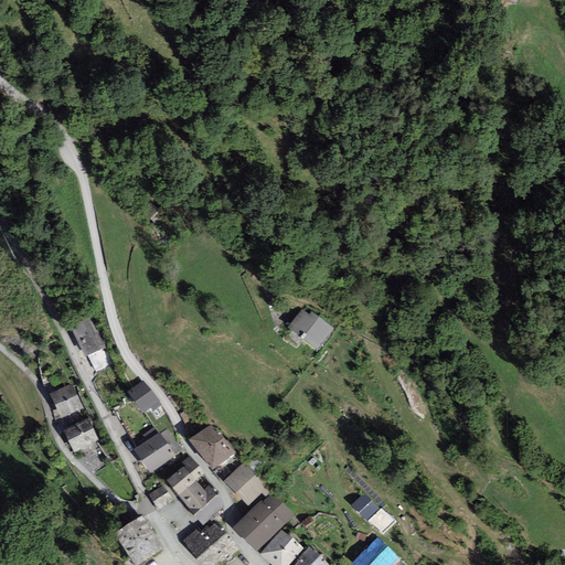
[(151,202),(141,212),(153,224),(164,214),(151,202)]
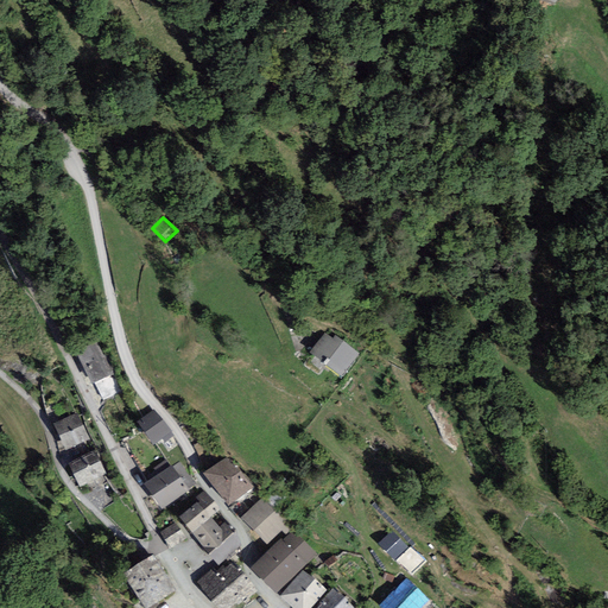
[(353,358),(325,334),(305,359),(334,381),(353,358)]
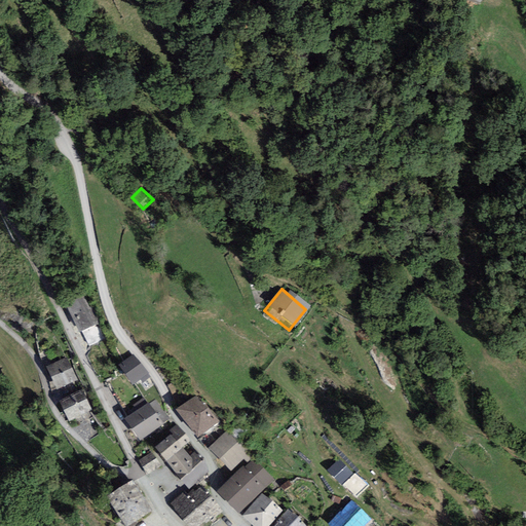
[(86,294),(66,303),(78,332),(100,323),(86,294)]
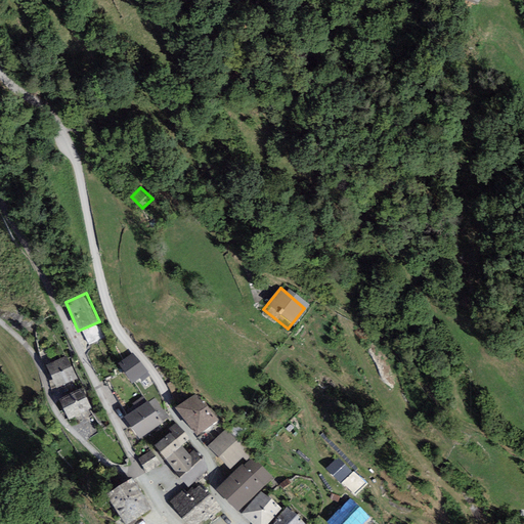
[(148,373),(132,352),(118,364),(133,384),(139,379),(148,373)]
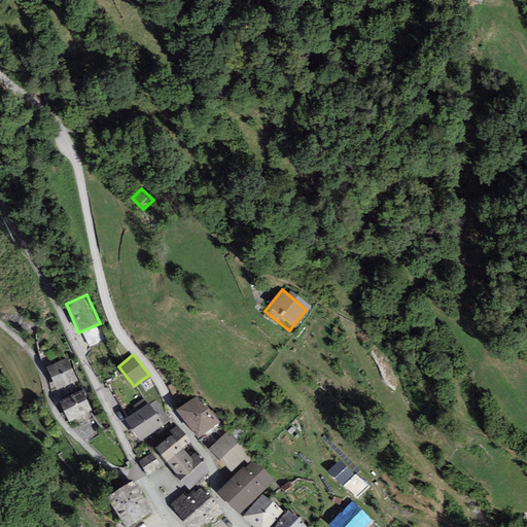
[(66,358),(45,367),(57,390),(77,381),(66,358)]
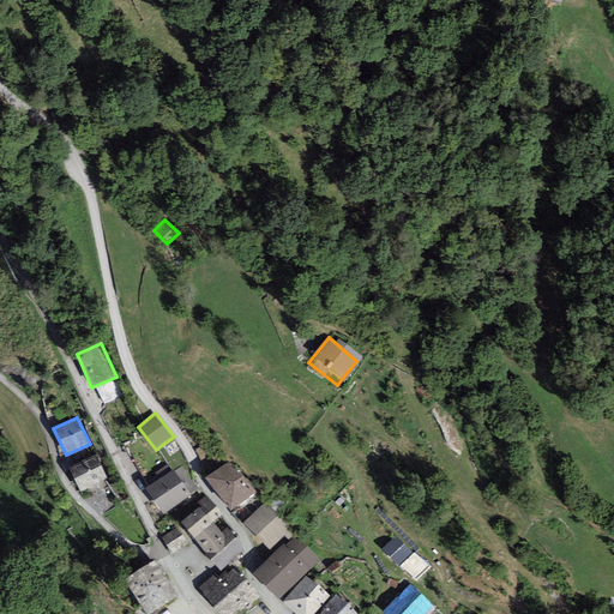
[(176,440),(174,437),(163,444),(167,447),(176,440)]
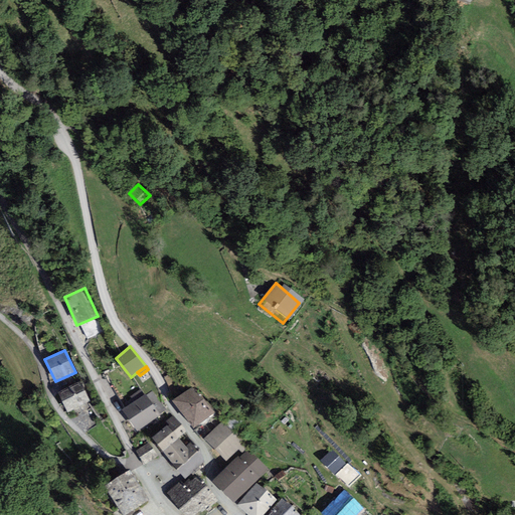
[(81,382),(58,392),(66,412),(91,402),(81,382)]
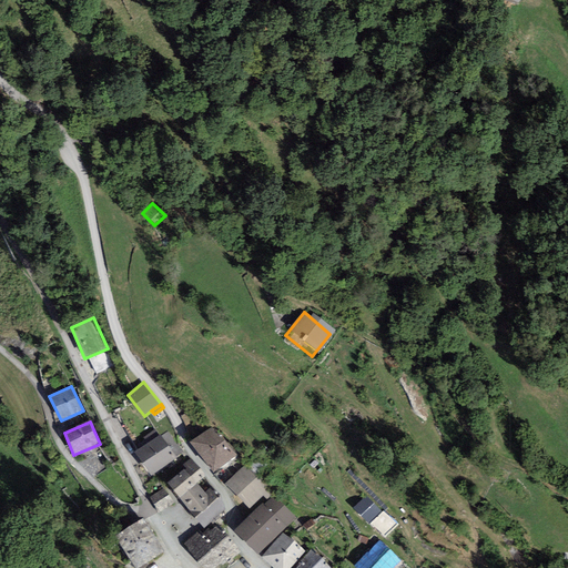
[(214,426),(190,443),(214,473),(236,456),(214,426)]
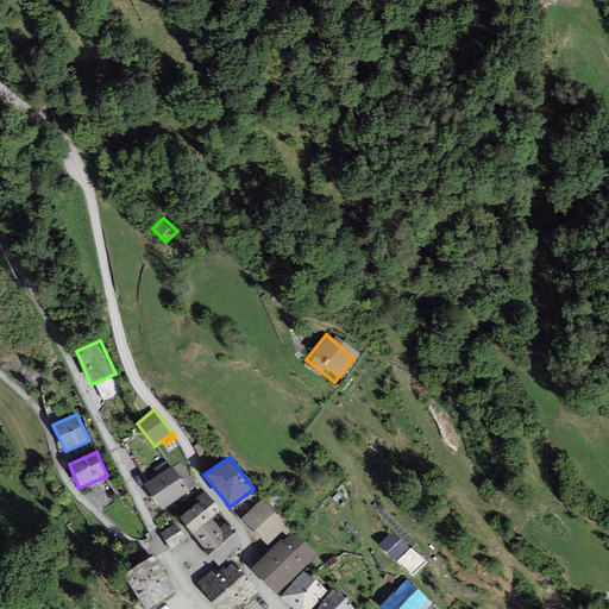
[(196,487),(180,462),(145,484),(162,509),(196,487)]
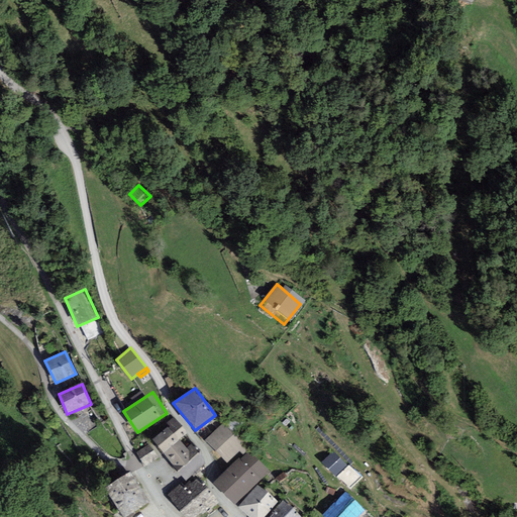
[(170,426),(152,439),(163,453),(179,440),(187,434),(174,418),(167,423),(170,426)]
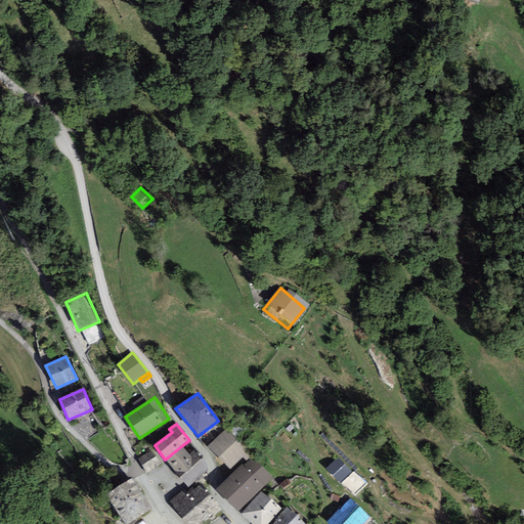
[(232,425),(208,446),(229,470),(254,448),(232,425)]
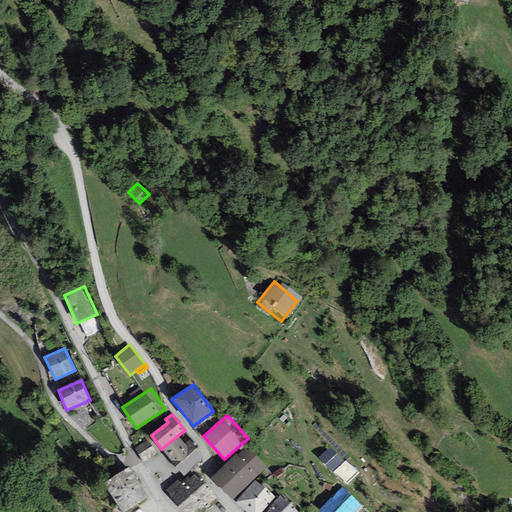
[(184,444),(177,436),(161,449),(175,466),(196,449),(189,441),(184,444)]
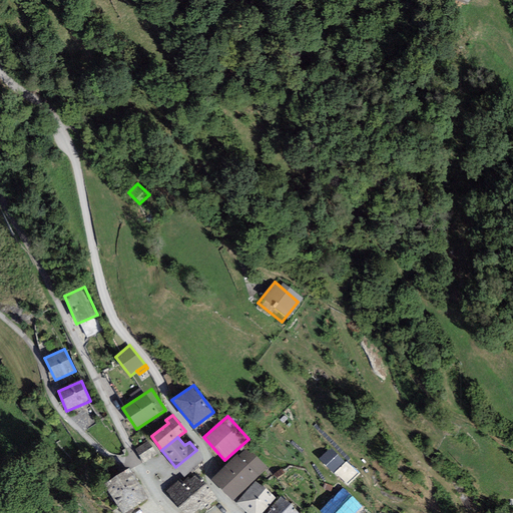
[(148,441),(135,449),(142,464),(157,455),(148,441)]
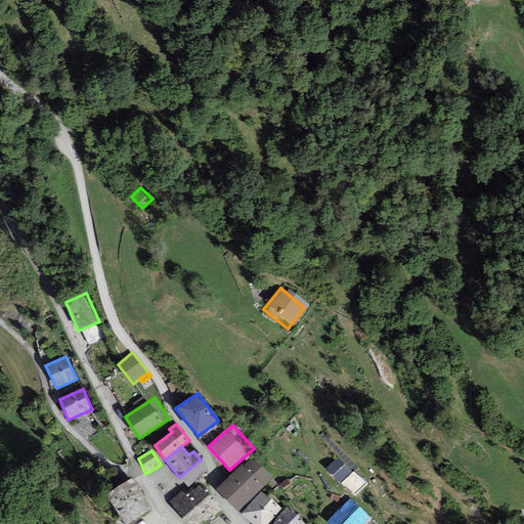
[(252,456),(216,489),(237,512),(273,479),(252,456)]
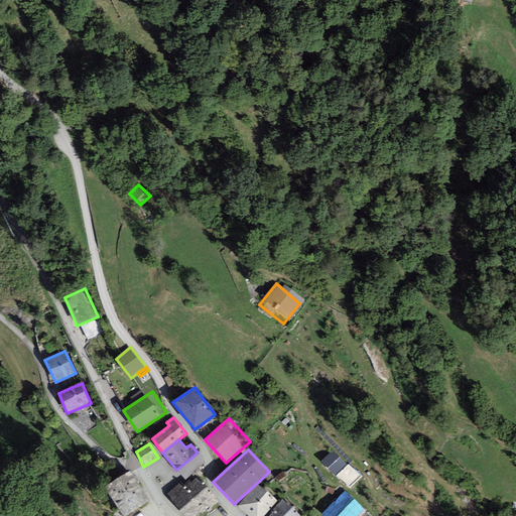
[(361,477),(333,450),(321,462),(350,489),(361,477)]
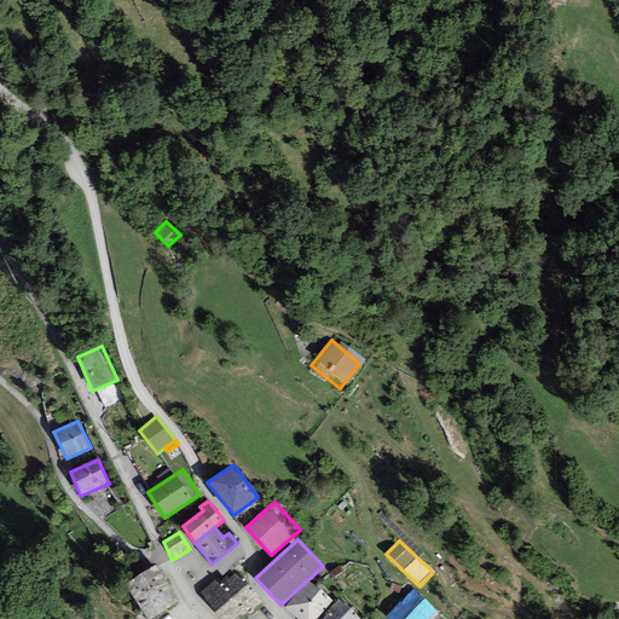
[(247,555),(237,543),(212,563),(221,577),(247,555)]
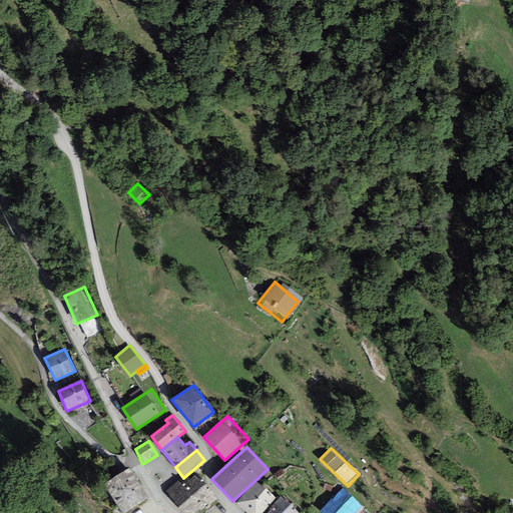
[(116,476),(135,506),(148,498),(129,468),(116,476)]
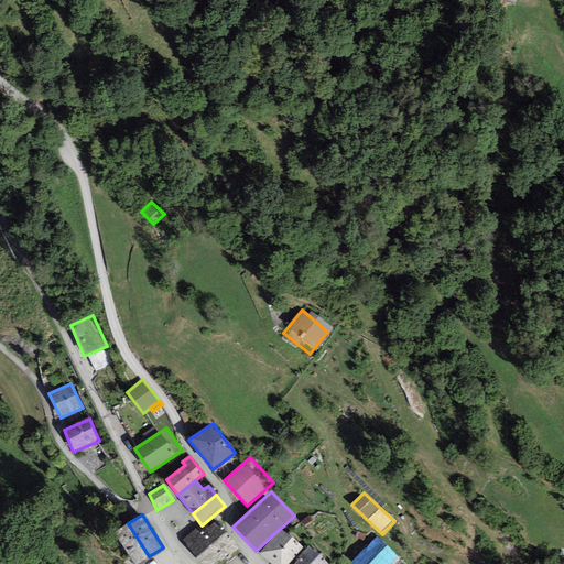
[(237,549),(215,522),(202,533),(197,528),(183,540),(203,563),(212,563),(224,555),(226,557),(237,549)]
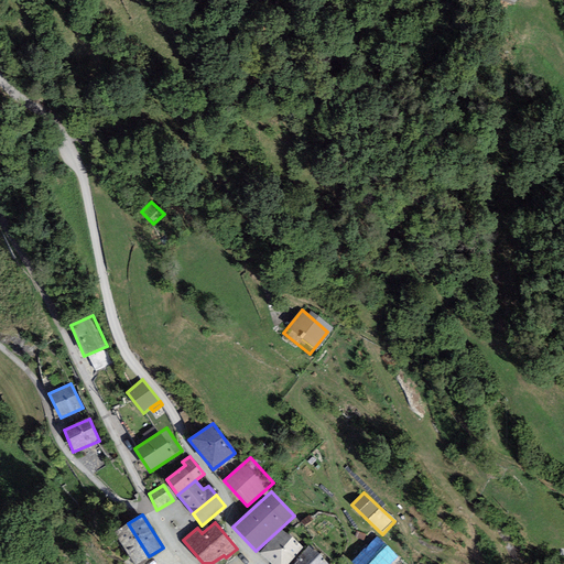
[(138,563),(149,556),(128,523),(114,533),(133,563),(138,563)]
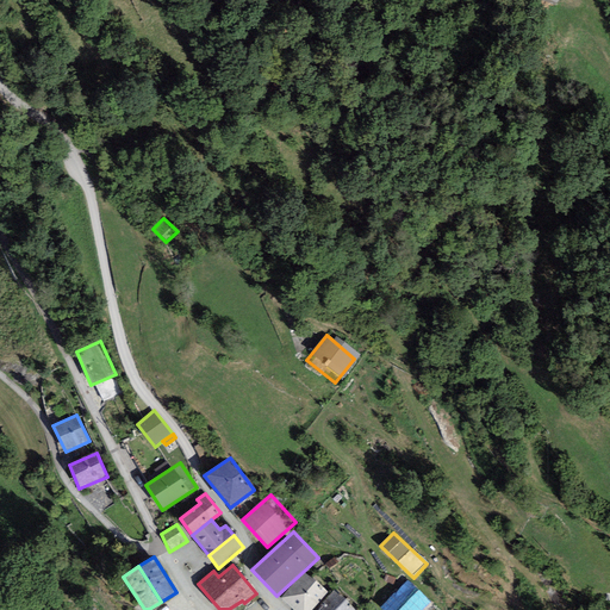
[(304,572),(280,599),(292,609),(311,609),(329,592),(304,572)]
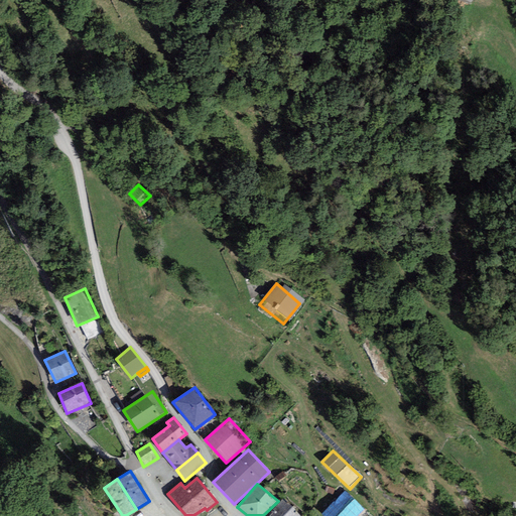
[(359,515),(365,510),(345,491),(320,515),(321,515),(359,515)]
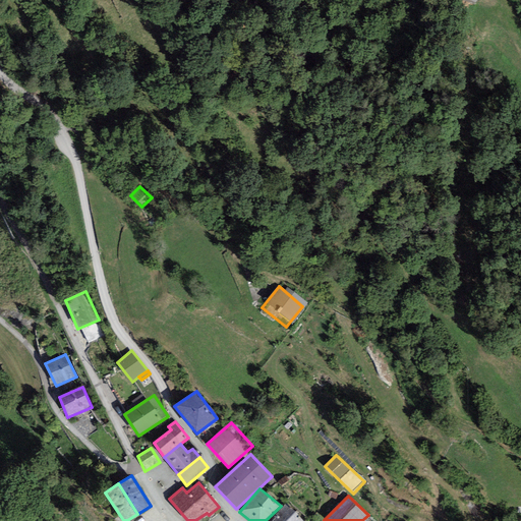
[(289,520),(296,515),(285,505),(269,520),(289,520)]
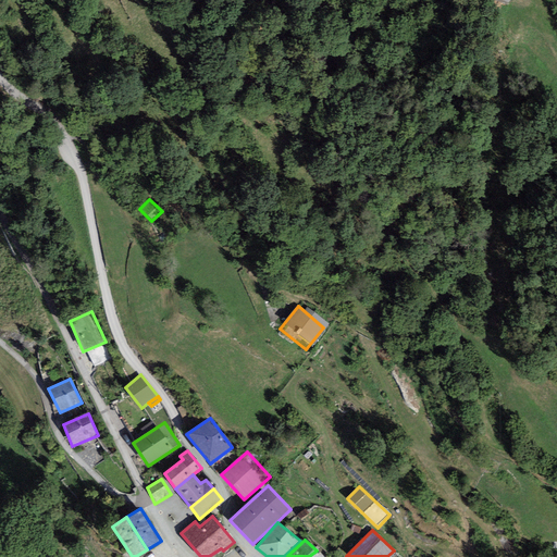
All buildings are outlined.
